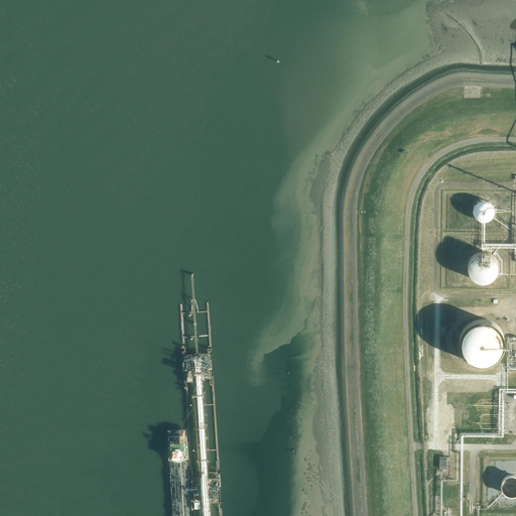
[(495,213),(495,211),(494,208),(494,206),(493,205),(491,203),(490,201),(488,200),(486,199),(484,199),(481,199),(479,200),(477,201),(475,202),(474,204),(472,206),(472,208),(471,210),(471,213),(472,215),(473,217),(474,219),(476,221),(478,222),(480,222),(483,223),(485,222),(487,222),(490,221),(491,219),(493,217),(494,215),(495,213)]
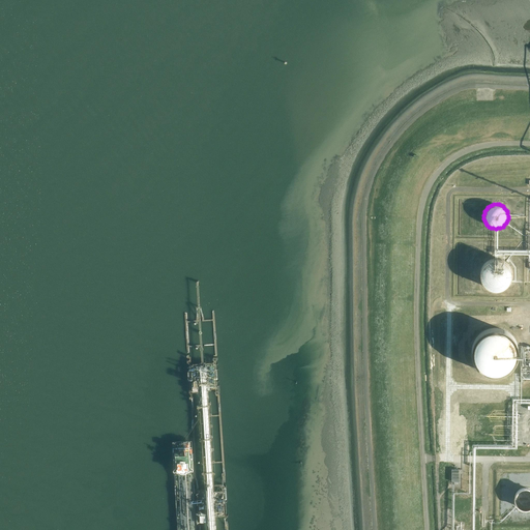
[(511,277),(512,274),(511,271),(511,269),(509,266),(508,263),(505,261),(503,260),(500,259),(499,259),(497,258),(495,258),(493,259),(490,259),(488,261),(484,263),(482,265),(481,268),(480,271),(479,274),(479,277),(480,281),(481,283),(484,286),(487,288),(489,289),(492,290),(495,291),(498,290),(500,290),(502,289),(504,288),(507,286),(509,284),(510,281),(511,277)]
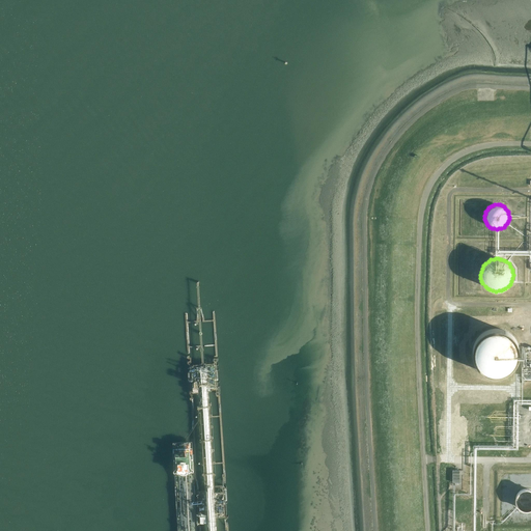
[(521,355),(521,353),(521,348),(520,346),(520,344),(518,341),(516,339),(514,336),(511,334),(509,333),(507,331),(504,330),(502,329),(498,329),(495,329),(493,329),(488,331),(486,331),(484,333),(481,335),(479,337),(478,338),(477,340),(476,342),(475,344),(474,347),(474,350),(474,352),(474,355),(474,357),(474,359),(475,361),(476,363),(477,365),(480,368),(483,371),(485,372),(487,373),(492,375),(496,375),(500,375),(502,375),(505,374),(509,372),(512,370),(513,369),(514,368),(516,366),(518,363),(519,362),(520,360),(520,357),(521,355)]
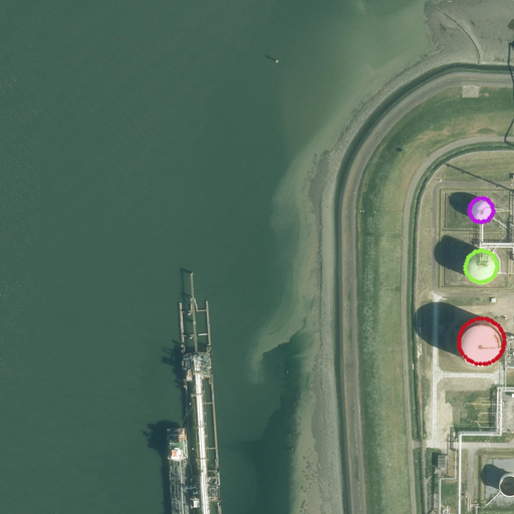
[(438,467),(445,467),(445,459),(448,460),(448,455),(438,455),(438,467)]
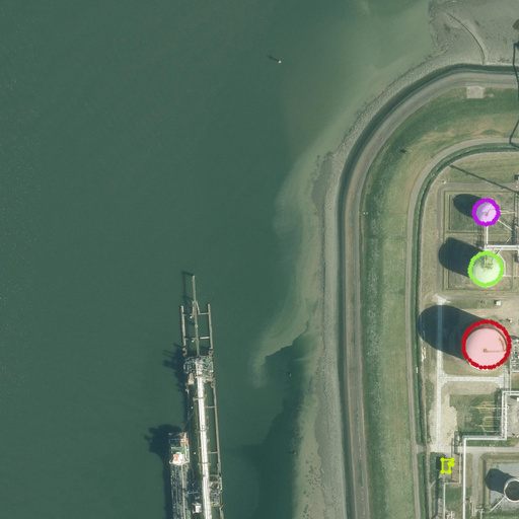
[(518,477),(517,477),(515,477),(513,477),(510,477),(508,478),(506,479),(505,482),(504,484),(503,486),(503,488),(503,490),(503,492),(504,494),(506,496),(508,498),(509,499),(511,499),(513,500),(515,500),(518,499),(518,498),(518,477)]
